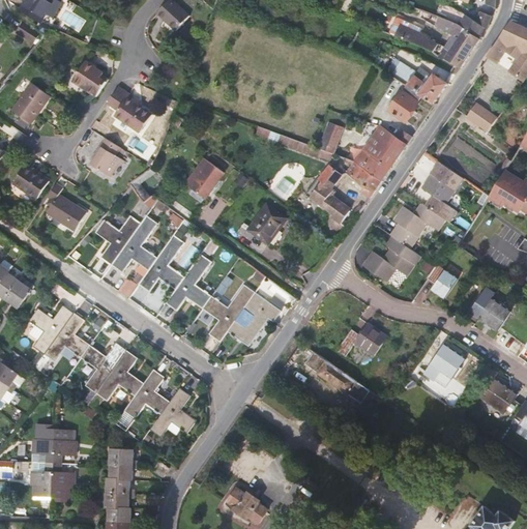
[(23,0),(19,7),(19,9),(38,21),(45,11),(51,16),(59,2),(56,0),(23,0)]
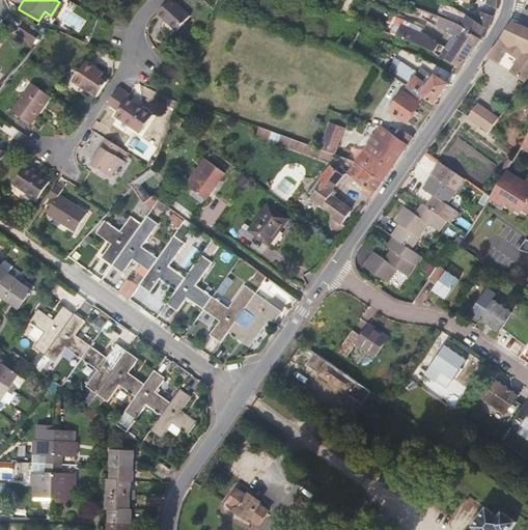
[(166,0),(156,12),(175,30),(188,16),(171,0),(166,0)]
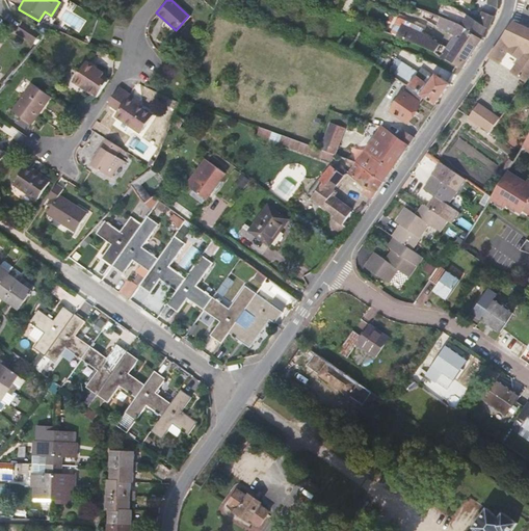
[(481,36),(492,16),(481,12),(476,23),(444,9),(439,19),(481,36)]
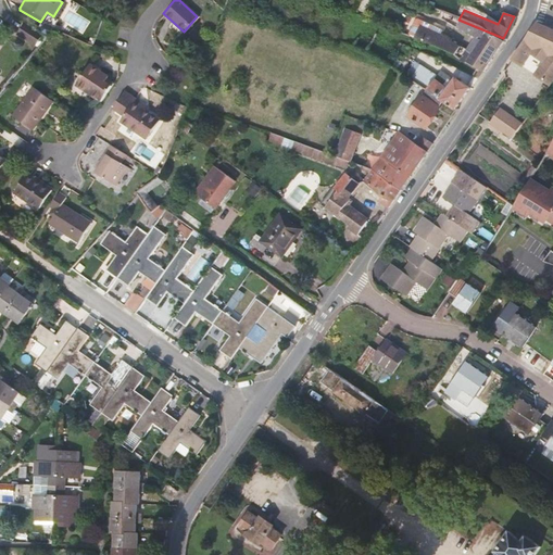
[(503,38),(459,20),(448,15),(445,21),(473,36),(478,38),(468,52),(464,50),(459,58),(480,68),(482,70),(503,38)]
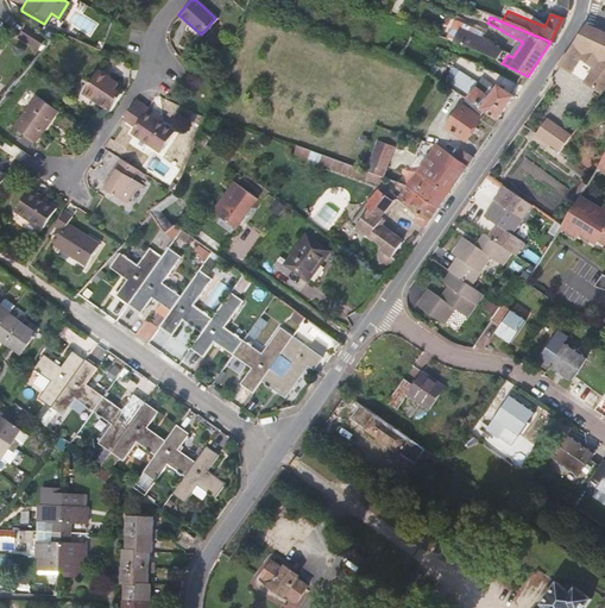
[(451,41),(495,60),(499,50),(490,43),(478,36),(480,32),(474,29),(459,22),(458,22),(457,24),(458,25),(457,27),(452,37),(451,37),(449,39),(451,41)]
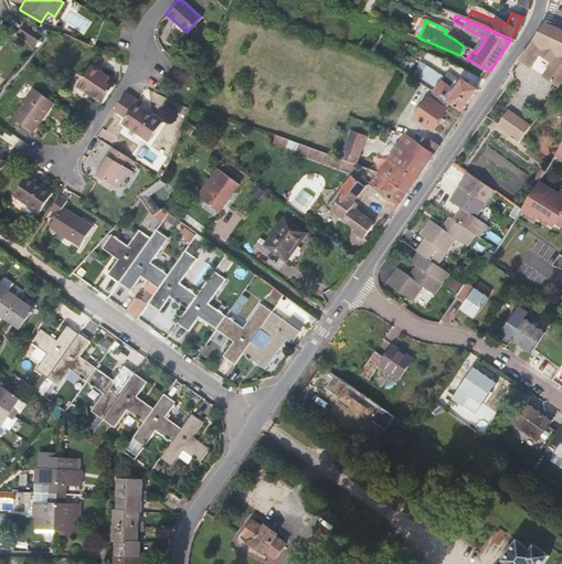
[(43,34),(24,23),(16,34),(34,45),(43,34)]
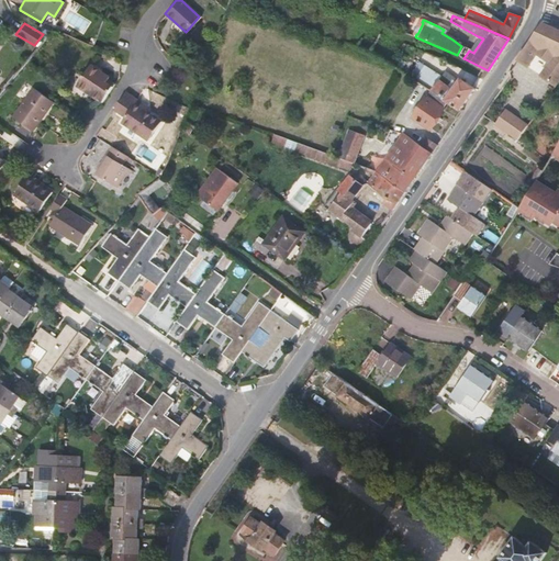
[(558,38),(534,32),(515,58),(526,66),(534,55),(546,63),(538,75),(546,81),(544,86),(549,90),(558,76),(558,38)]
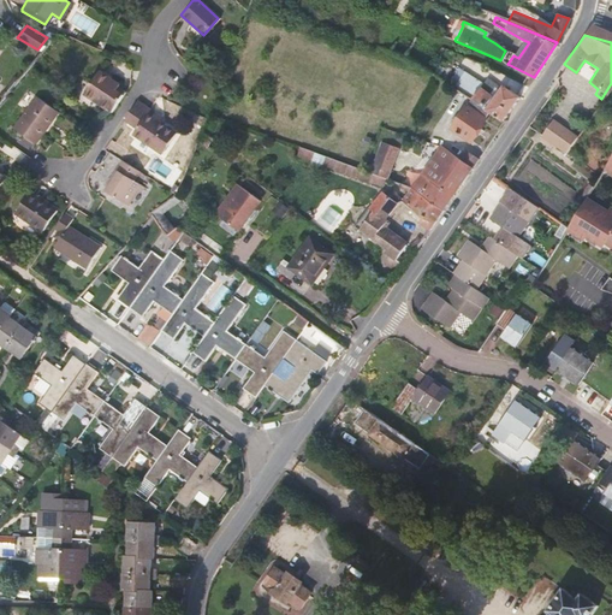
[(402,58),(406,46),(393,40),(388,52),(402,58)]
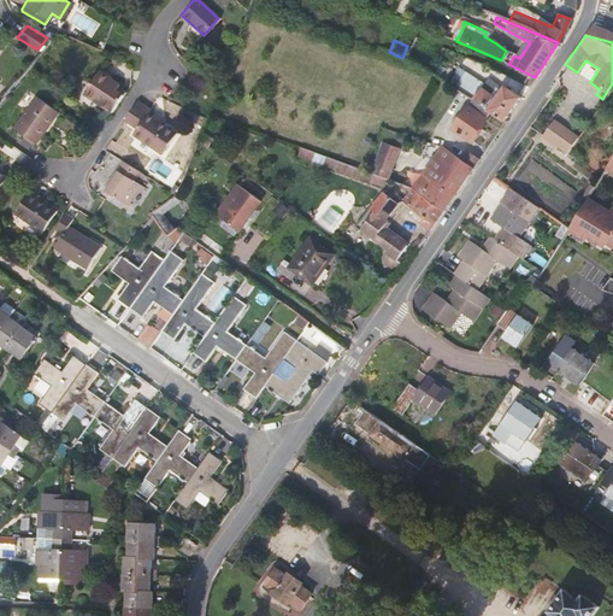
[(530,42),(524,40),(514,56),(519,58),(530,42)]
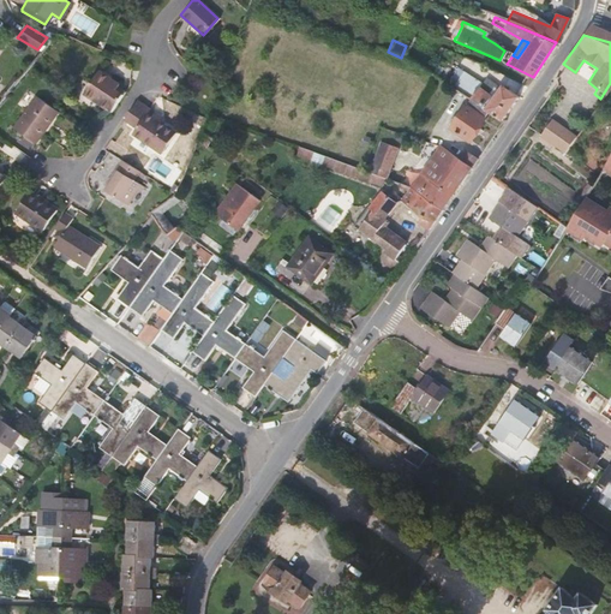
[(513,55),(504,51),(499,60),(507,64),(513,55)]
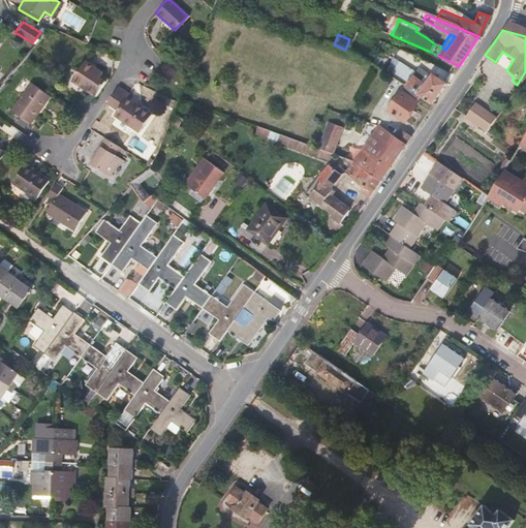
[(403,83),(412,69),(394,56),(383,69),(403,83)]
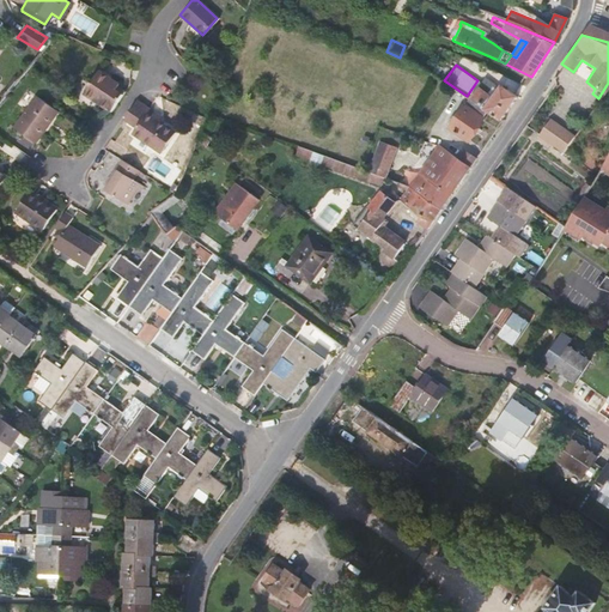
[(109,111),(120,95),(113,90),(115,86),(116,84),(96,71),(81,92),(107,110),(109,111)]
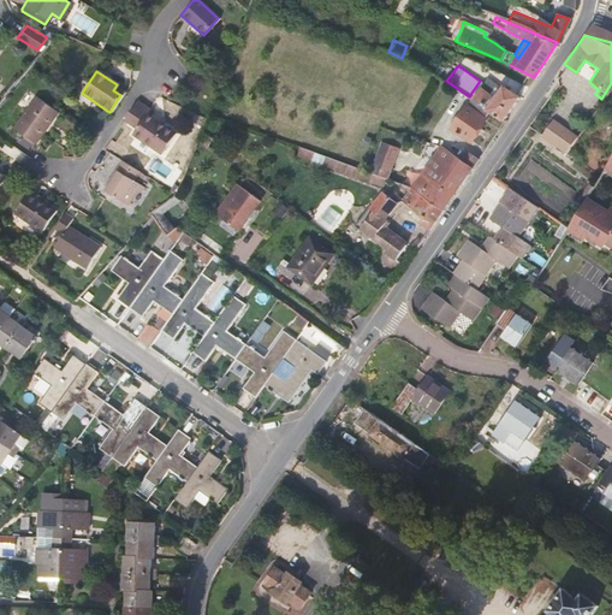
[(0,98),(17,78),(13,76),(0,92),(0,98)]
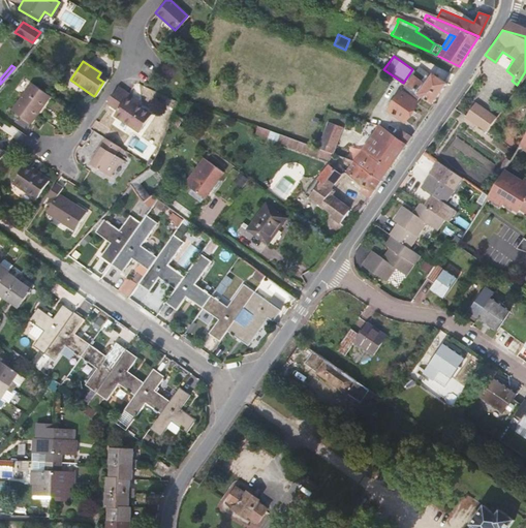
[(431,103),(444,84),(431,74),(430,75),(428,74),(422,83),(411,74),(403,85),(431,103)]
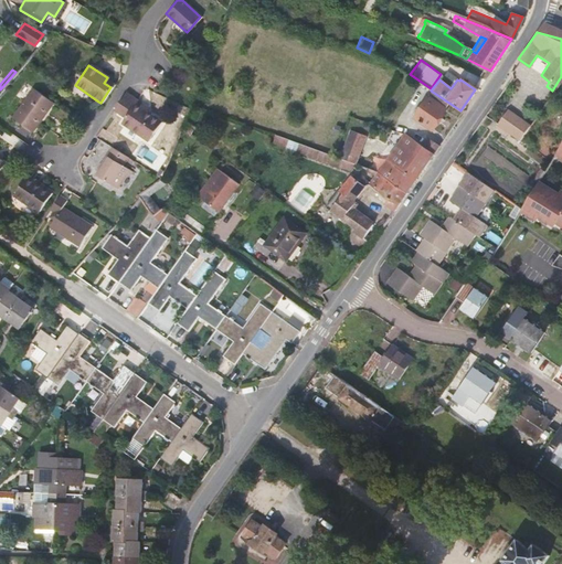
[(31,131),(52,102),(48,99),(32,88),(11,117),(31,131)]
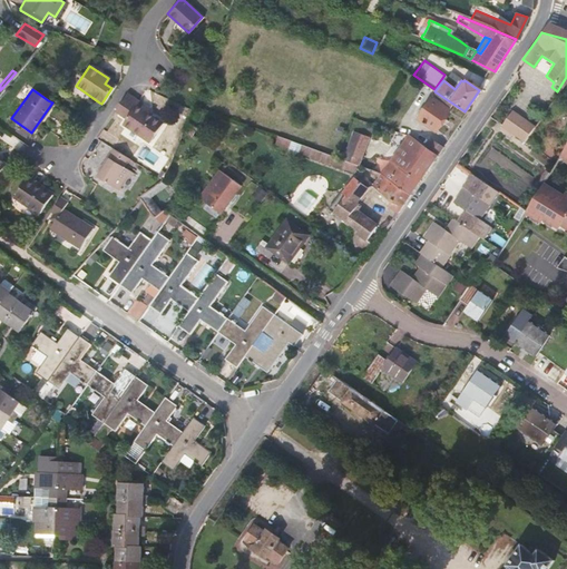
[(465,111),(434,91),(417,118),(433,129),(446,110),(460,119),(465,111)]
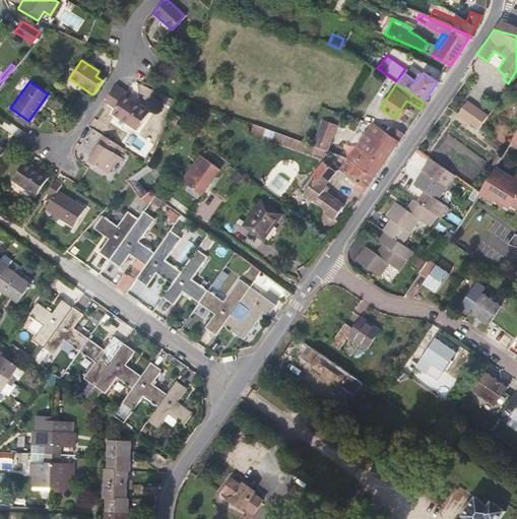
[(147,113),(134,103),(129,100),(131,96),(114,85),(112,87),(104,101),(114,108),(111,113),(135,130),(147,113)]
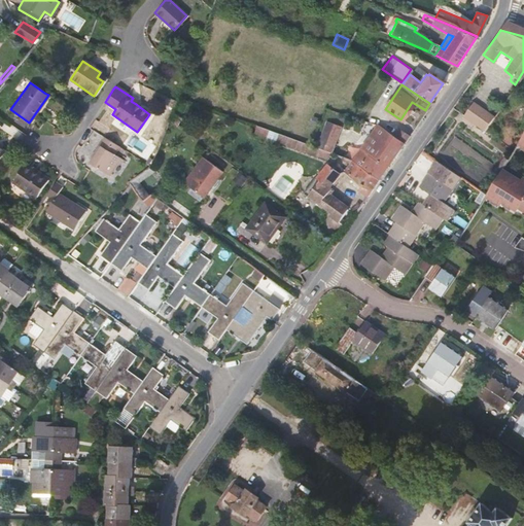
[(491,119),(493,116),(472,101),(472,102),(464,112),(462,114),(484,130),(491,119)]
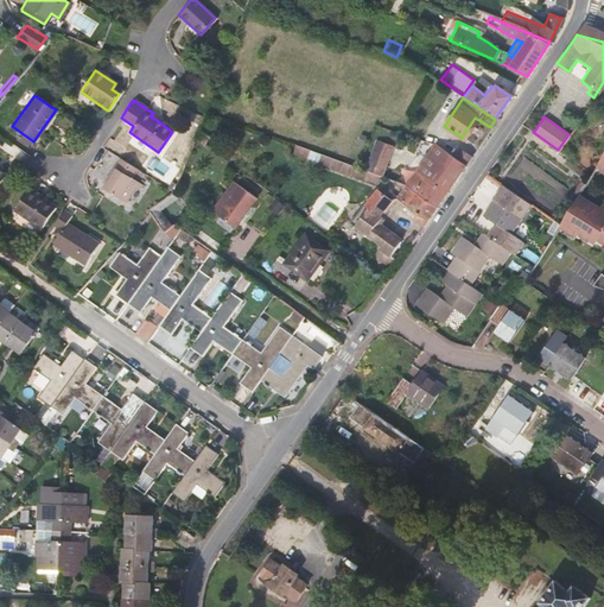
[(535,130),(544,118),(541,117),(533,128),(535,130)]
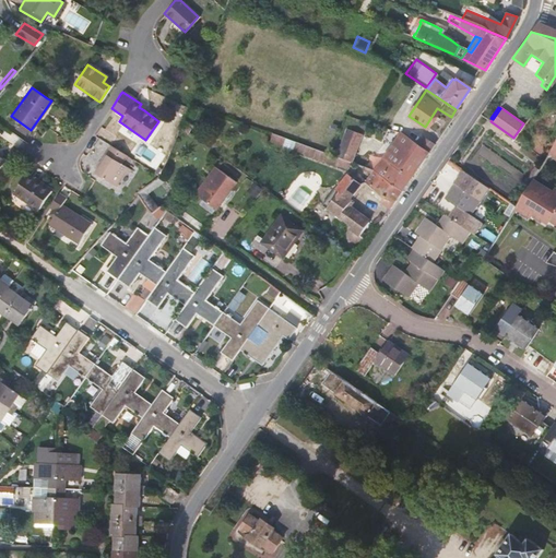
[(349,161),(350,161),(359,134),(344,128),(334,155),(344,159),(349,161)]
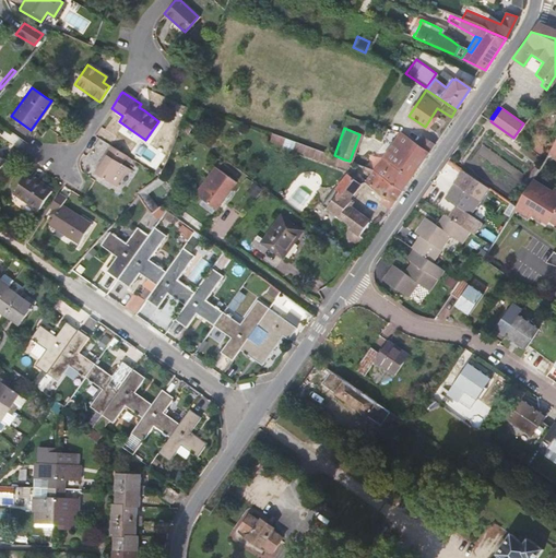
[(417,145),(399,132),(375,166),(373,169),(374,170),(402,190),(415,170),(427,152),(417,145)]
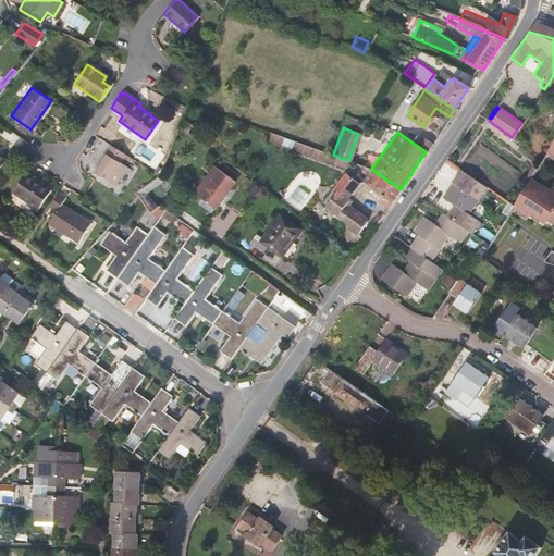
[(307,145),(279,135),(275,143),(344,169),(348,160),(347,160),(343,159),(333,155),(327,152),(307,145)]
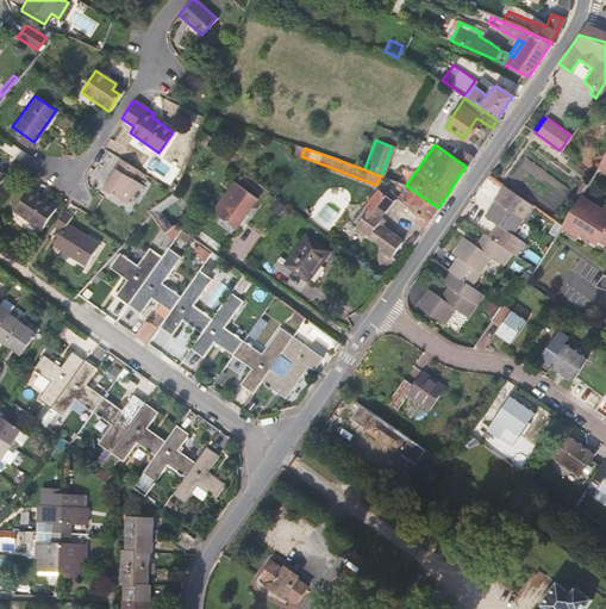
[(466,166),(472,157),(461,149),(455,159),(466,166)]
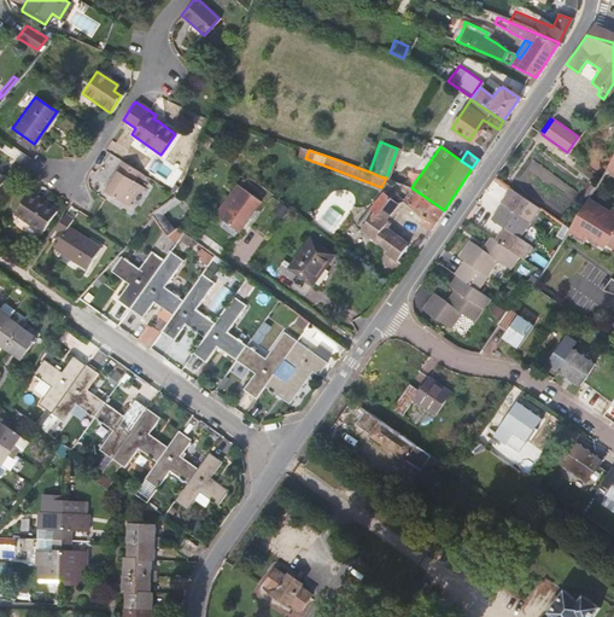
[(134,180),(139,172),(128,164),(121,161),(109,180),(111,181),(105,192),(127,205),(140,184),(134,180)]
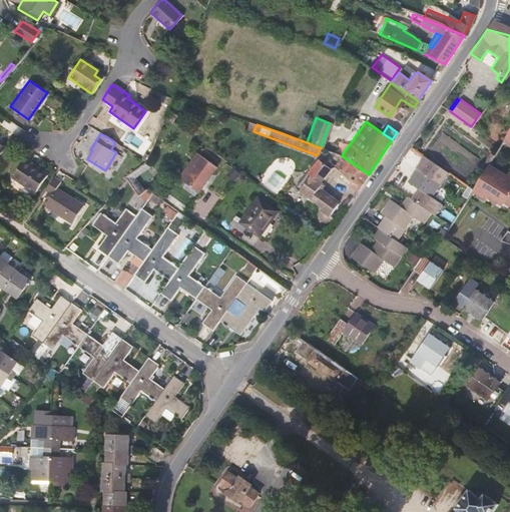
[(195,152),(178,177),(197,190),(214,166),(195,152)]
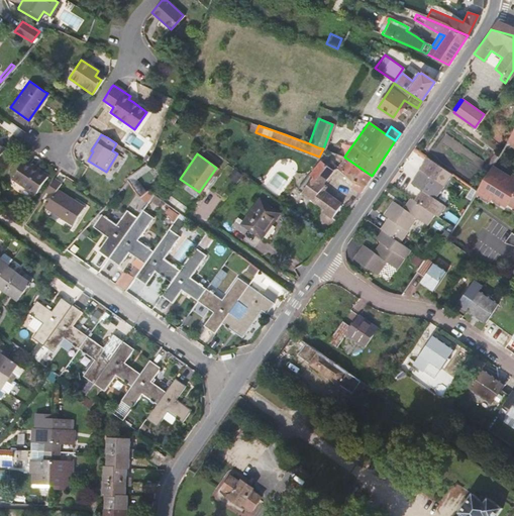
[(372,176),(345,158),(344,157),(337,166),(329,161),(327,164),(320,159),(309,175),(312,177),(302,191),(323,208),(320,211),(324,214),(320,220),(333,229),(342,217),(336,213),(340,206),(319,191),(324,185),(323,184),(332,170),(336,169),(353,182),(350,187),(358,193),(372,176)]
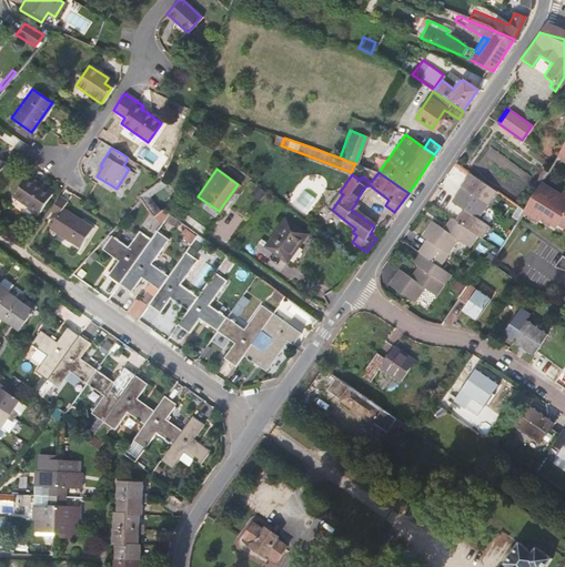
[(476,218),(486,203),(495,191),(470,173),(461,185),(451,201),(461,208),(454,219),(476,233),(480,235),(486,224),(476,218)]
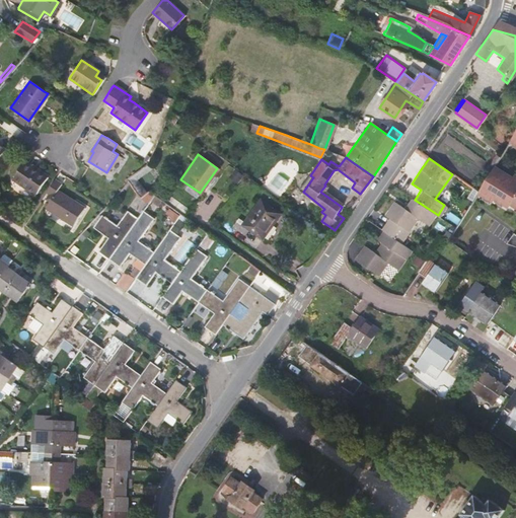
[(42,182),(46,176),(23,161),(11,179),(34,195),(42,182)]
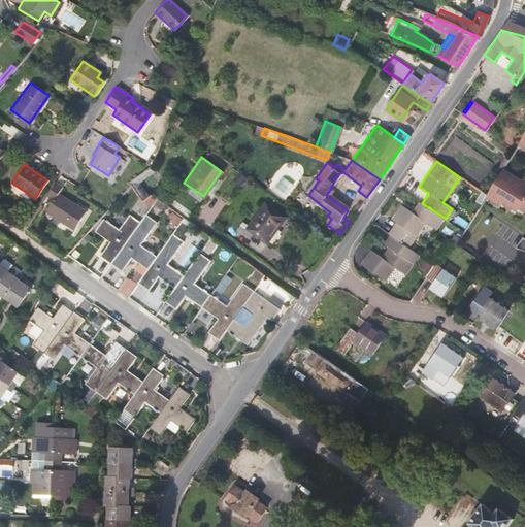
[(524,187),(515,180),(517,177),(501,168),(485,196),(499,205),(501,201),(516,210),(518,207),(524,211),(524,187)]
